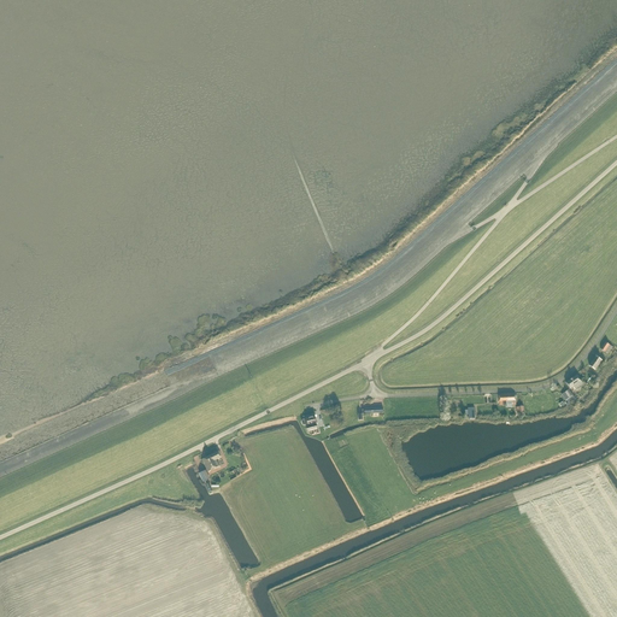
[(607,354),(612,347),(606,342),(600,350),(607,354)]
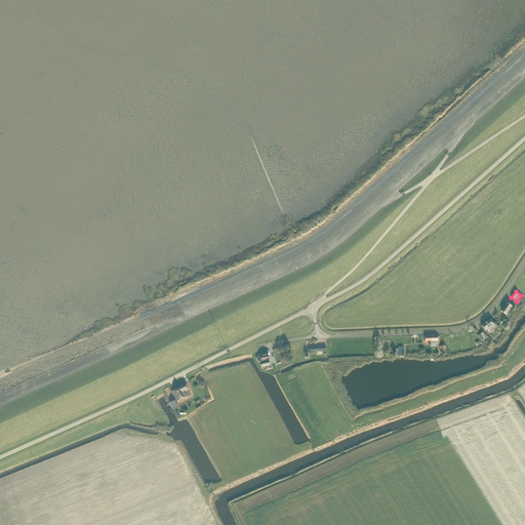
[(507,315),(512,307),(507,304),(501,312),(507,315)]
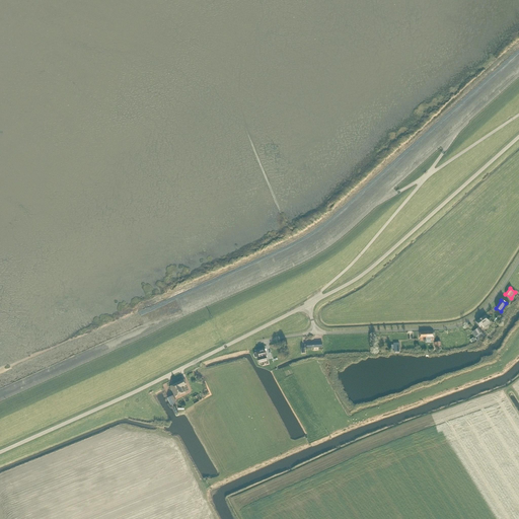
[(475,322),(479,327),(482,325),(484,328),(491,323),(486,316),(475,322)]
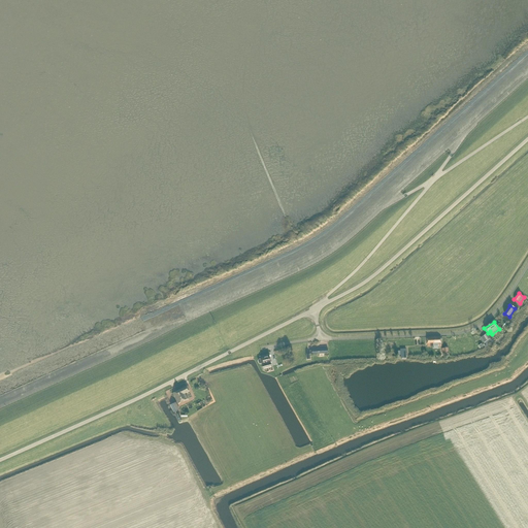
[(487,334),(484,336),(481,338),(484,343),(487,341),(489,343),(492,341),(491,339),(487,333),(487,334)]
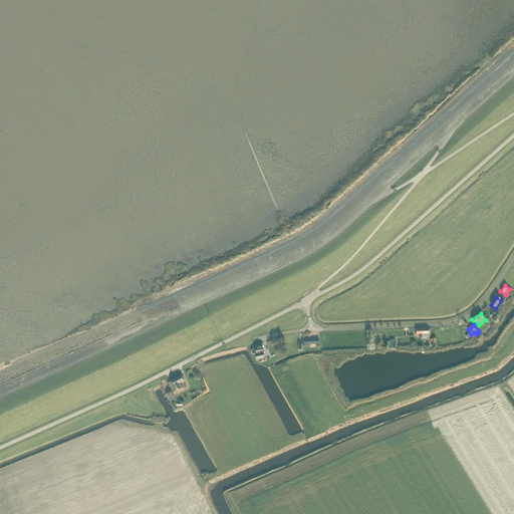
[(430,329),(430,328),(430,327),(416,328),(416,335),(418,334),(418,336),(430,335),(430,334),(430,329)]
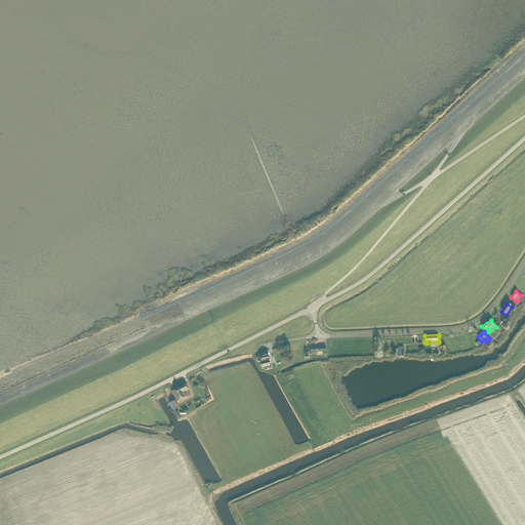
[(398,349),(396,349),(396,354),(399,354),(399,357),(404,357),(404,348),(398,348),(398,349)]
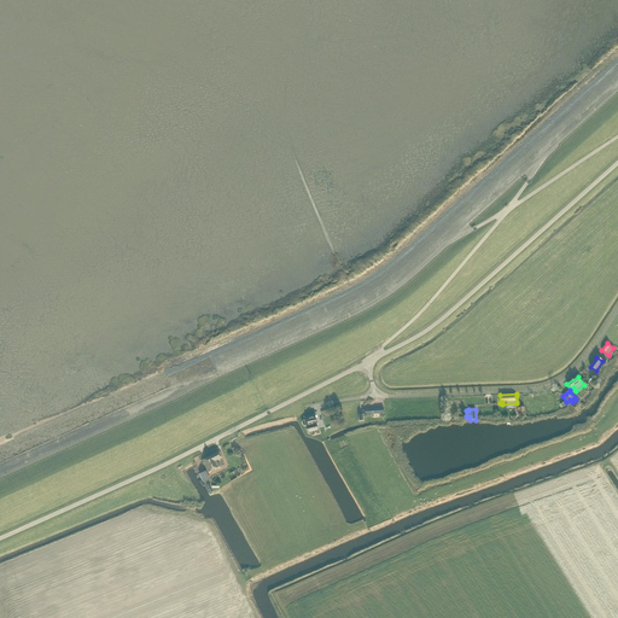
[(315,415),(304,418),(304,420),(303,421),(302,423),(303,425),(304,426),(307,426),(308,433),(319,431),(318,425),(318,424),(315,415)]
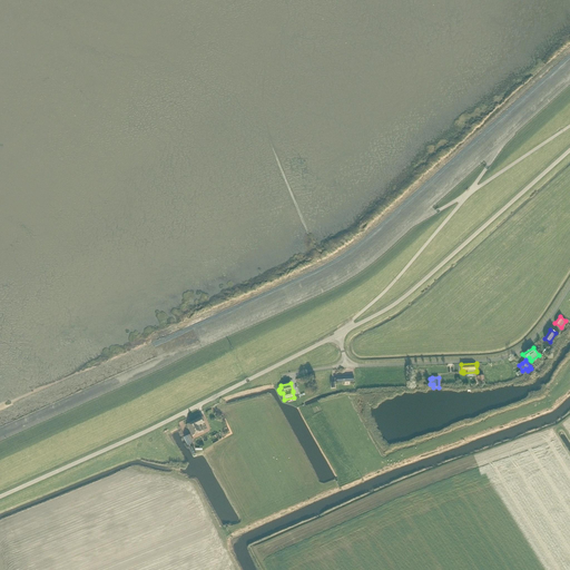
[(200,425),(205,422),(203,418),(187,424),(193,436),(203,431),(200,425)]
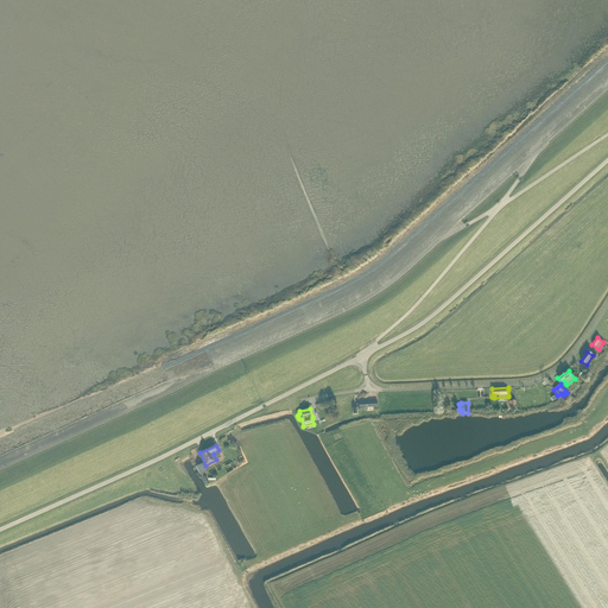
[(207,473),(203,463),(196,467),(201,475),(207,473)]
